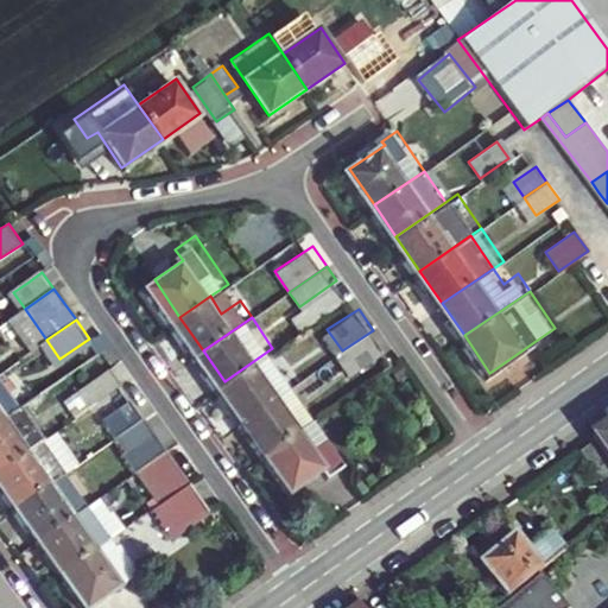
[(373,330),(342,350),(353,366),(382,344),(373,330)]
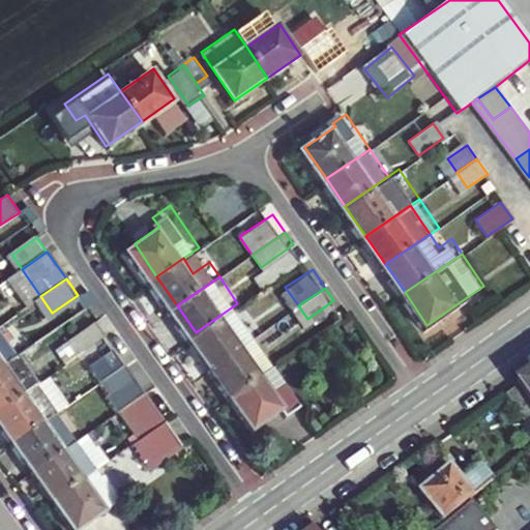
[(196,332),(215,361),(258,333),(237,303),(196,332)]
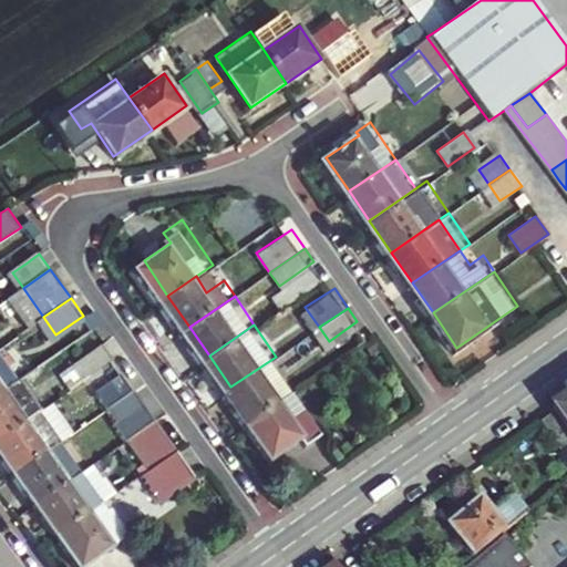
[(66,368),(80,385),(116,361),(103,342),(66,368)]
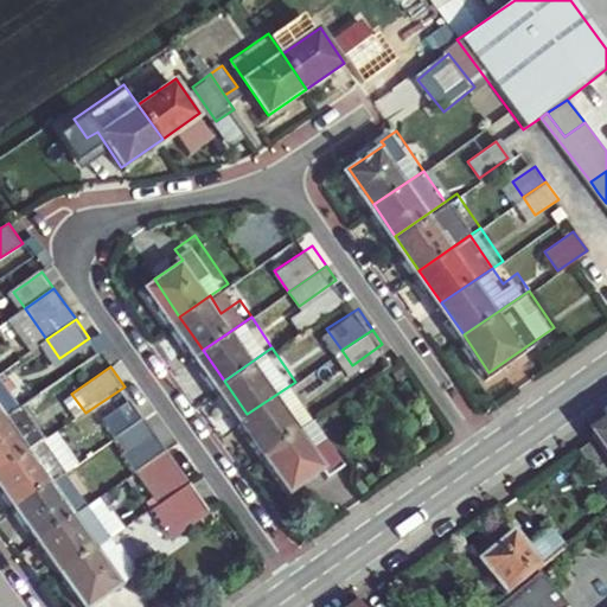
[(247,414),(270,447),(318,414),(295,382),(247,414)]
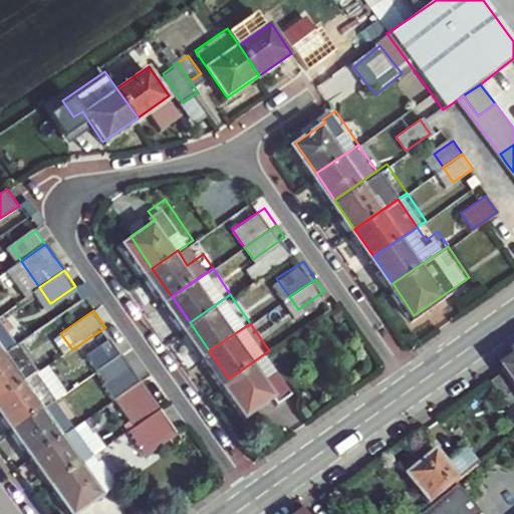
[(87,354),(98,369),(119,354),(123,352),(111,337),(87,354)]
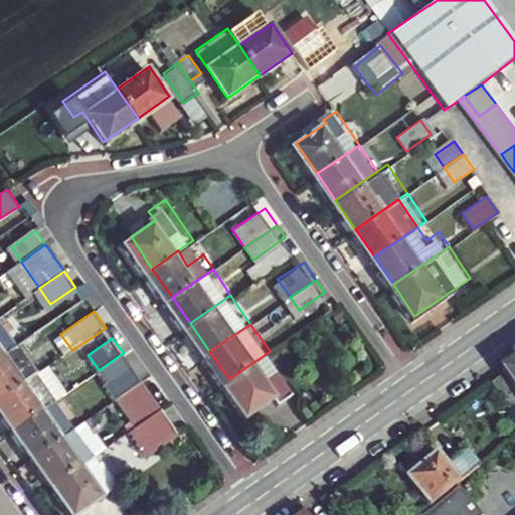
[(16,344),(0,354),(0,399),(41,372),(19,341),(16,344)]
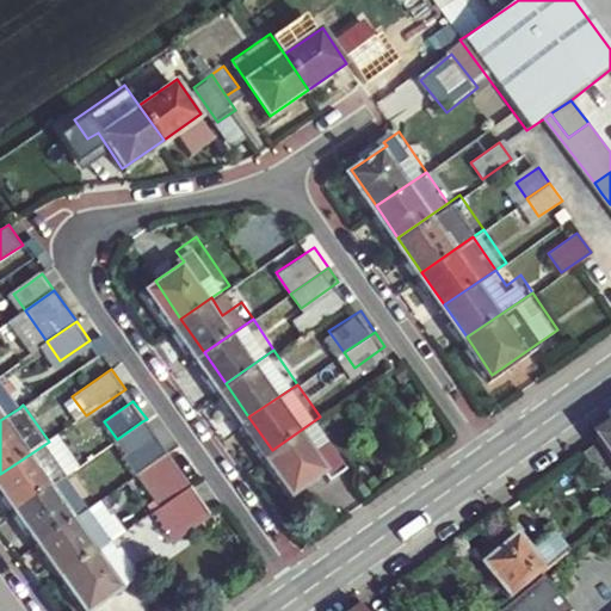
[(320,417),(272,450),(297,487),(326,468),(331,475),(351,461),(320,417)]
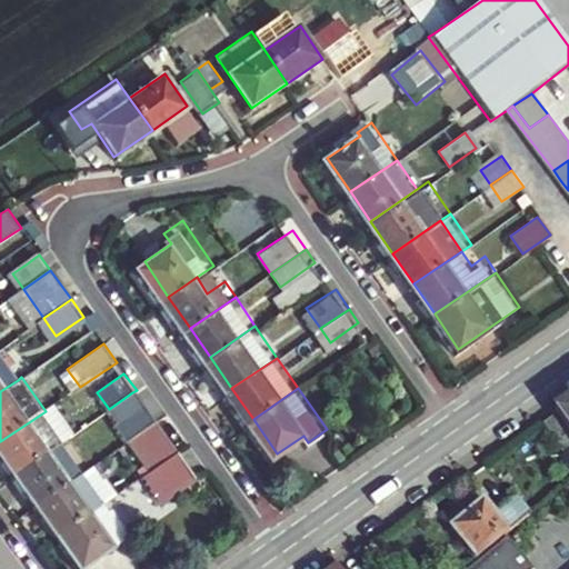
[(116,423),(129,440),(153,422),(143,409),(132,392),(109,409),(117,421),(116,423)]
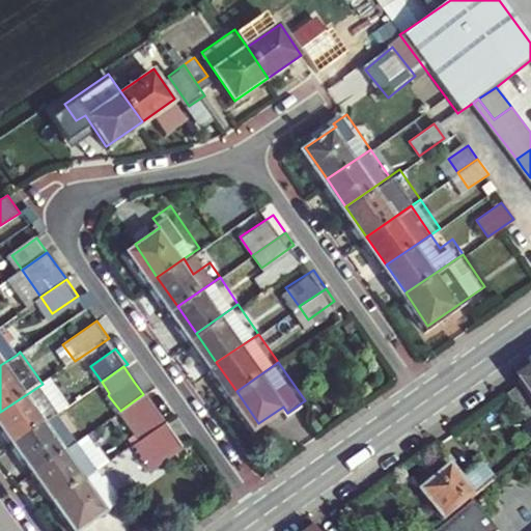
[(530,371),(515,383),(516,385),(518,387),(530,376),(530,371)]
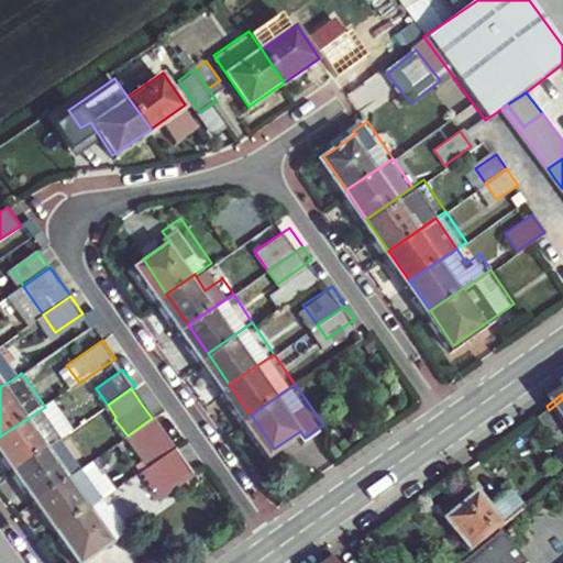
[(562,399),(549,410),(562,430),(562,399)]
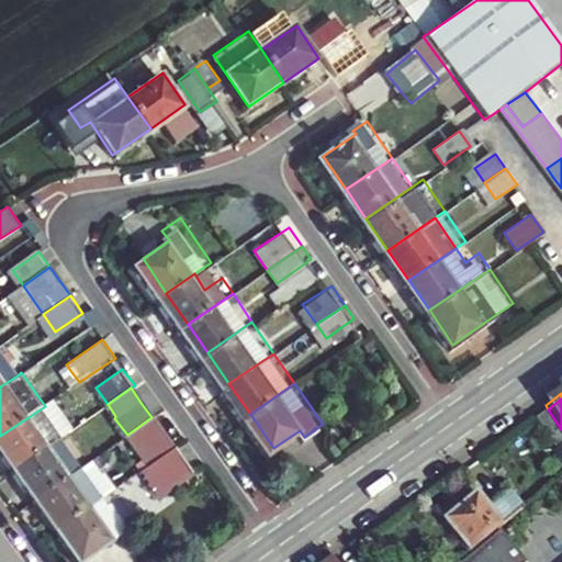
[(0,450),(13,470),(60,437),(74,428),(54,400),(45,406),(0,436),(0,450)]
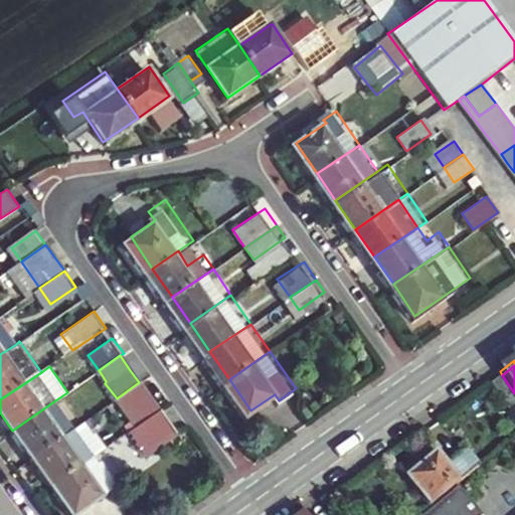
[(486,384),(504,410),(514,402),(514,393),(502,375),(501,373),(486,384)]
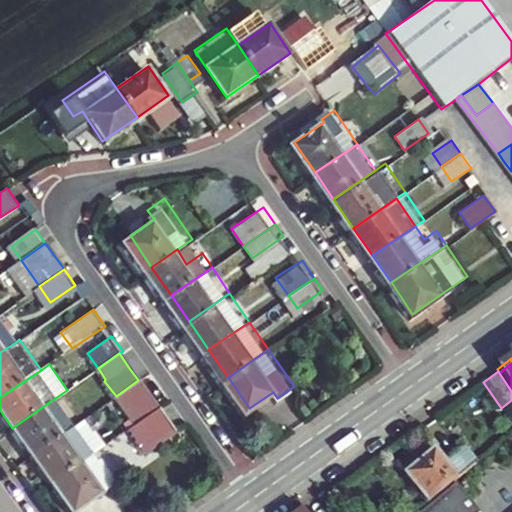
[(135,424),(158,408),(138,380),(116,396),(135,424)]
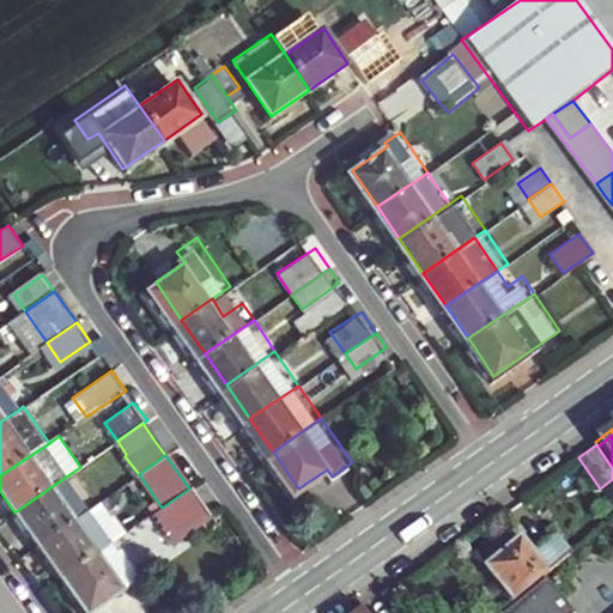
[(66,477),(14,513),(37,545),(87,509),(66,477)]
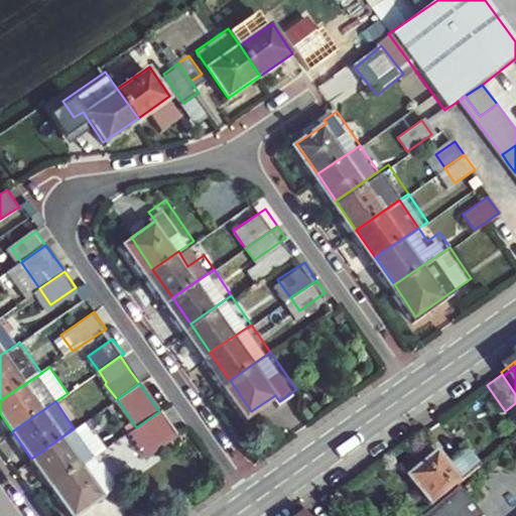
[(148,458),(176,437),(159,411),(136,427),(130,431),(148,458)]
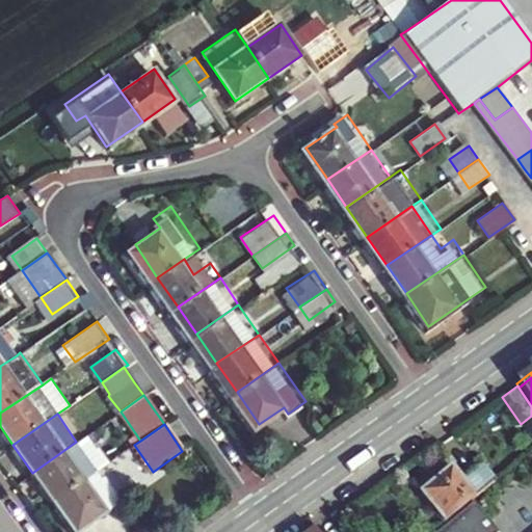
[(52,502),(97,471),(107,463),(86,434),(76,442),(32,473),(52,502)]
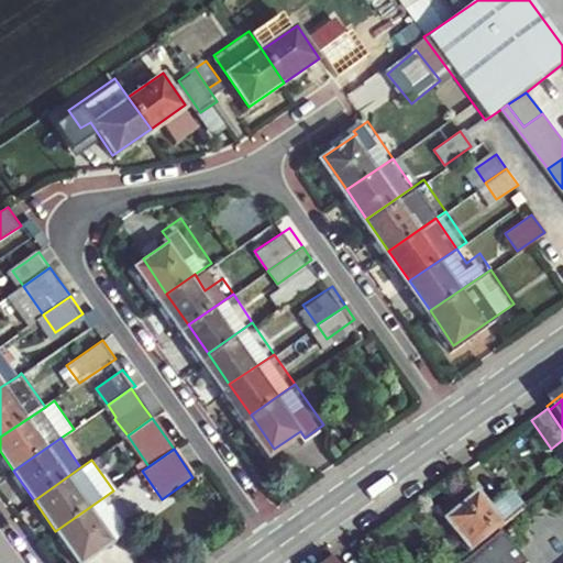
[(440,528),(466,559),(500,529),(498,526),(519,509),(504,492),(484,509),(475,498),(440,528)]
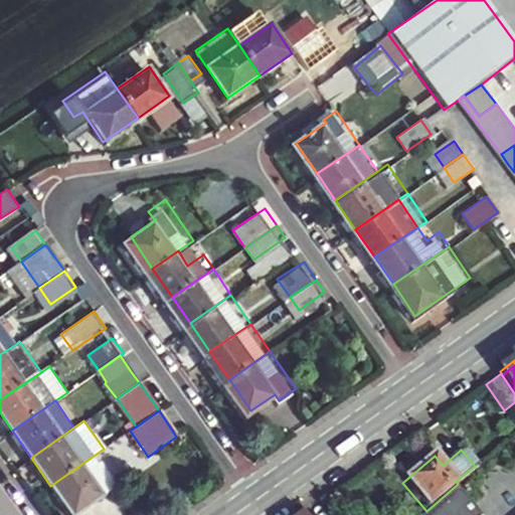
[(94,456),(50,486),(70,514),(99,495),(97,492),(111,482),(94,456)]
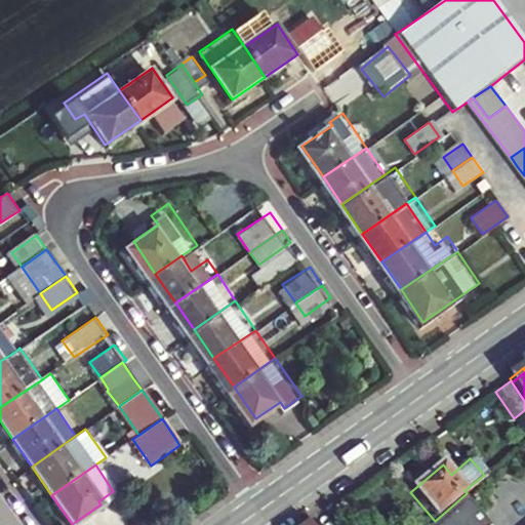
[(490,524),(470,498),(438,524),(490,524)]
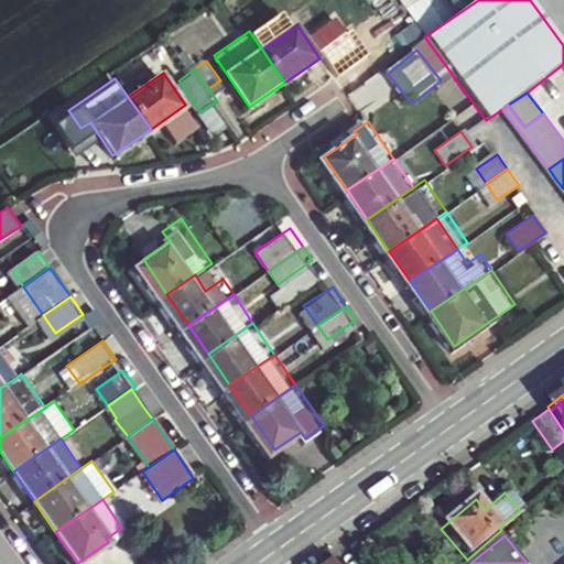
[(358,563),(349,550),(334,561),(336,563),(358,563)]
